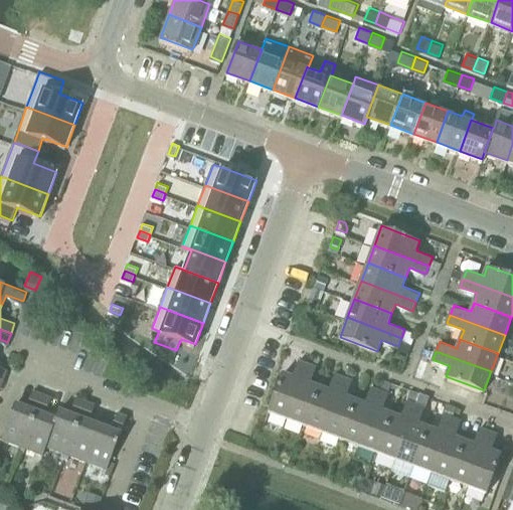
[(289,416),(309,361),(301,358),(294,375),(284,371),(270,409),(289,416)]
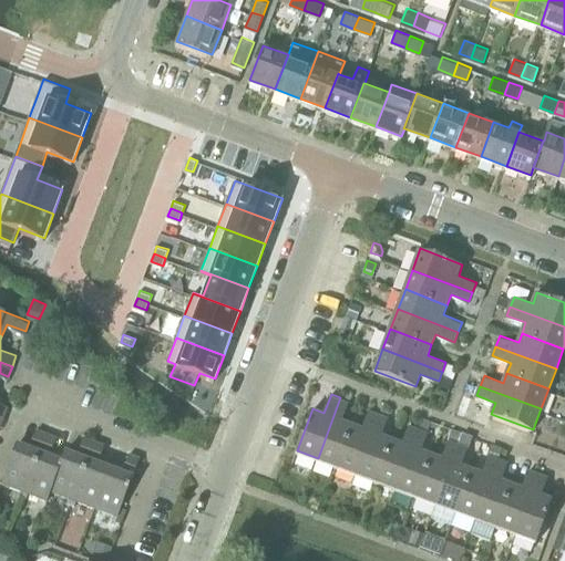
[(337,466),(353,423),(343,419),(350,401),(340,397),(318,458),(337,466)]
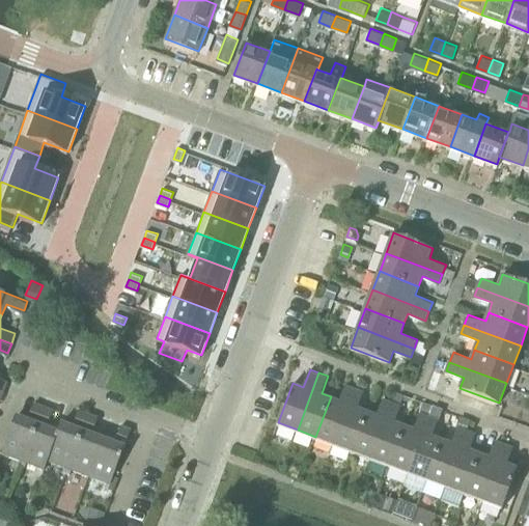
[(335,444),(357,387),(346,383),(340,400),(331,396),(315,437),(335,444)]
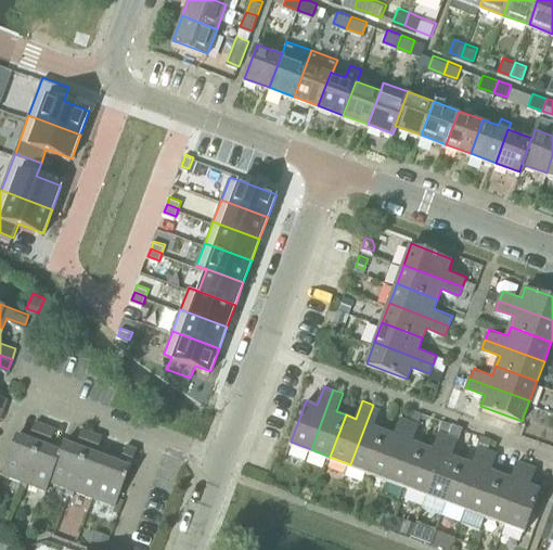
[(370,471),(385,430),(375,426),(382,408),(373,405),(350,464),(370,471)]
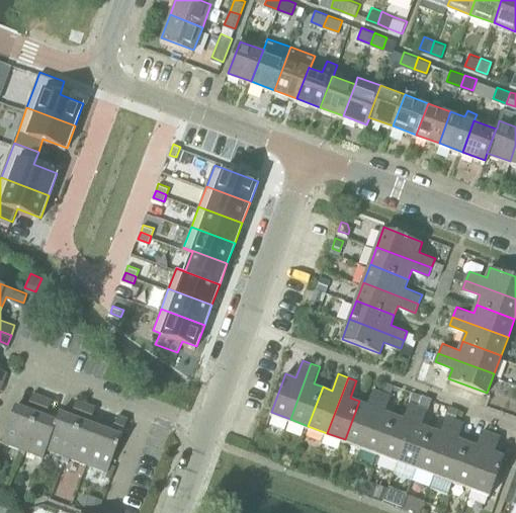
[(363,446),(383,391),(374,387),(367,404),(359,401),(345,439),(363,446)]
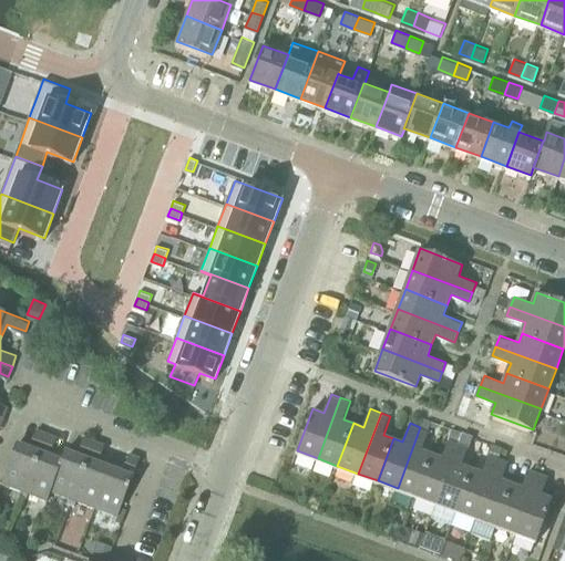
[(42,440),(47,430),(37,427),(32,437),(42,440)]
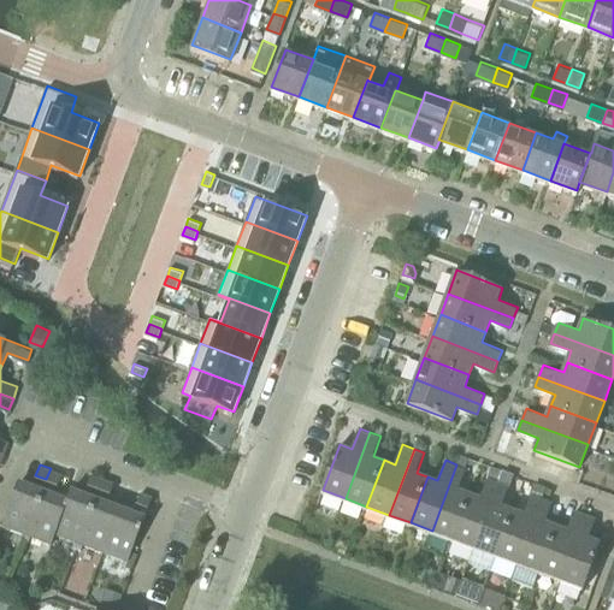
[(453,539),(470,493),(459,489),(467,468),(456,465),(432,531),(453,539)]
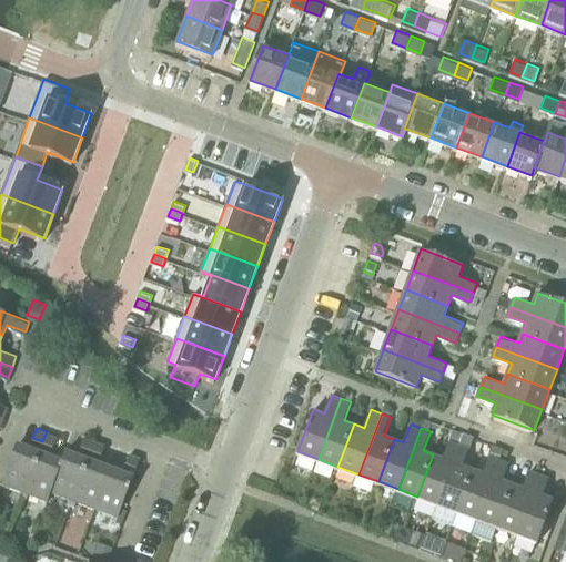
[(47,431),(42,441),(53,446),(57,436),(47,431)]
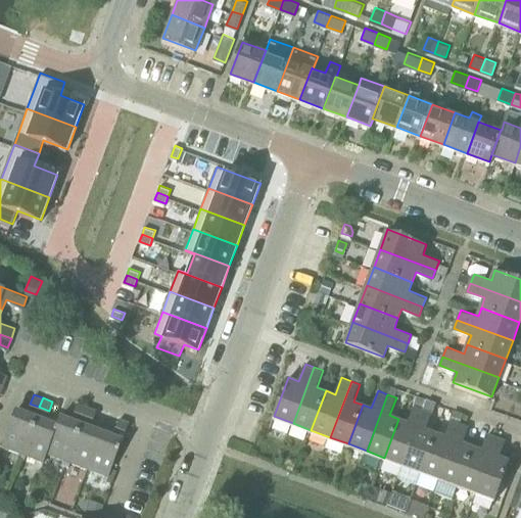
[(83,414),(86,405),(78,401),(74,410),(83,414)]
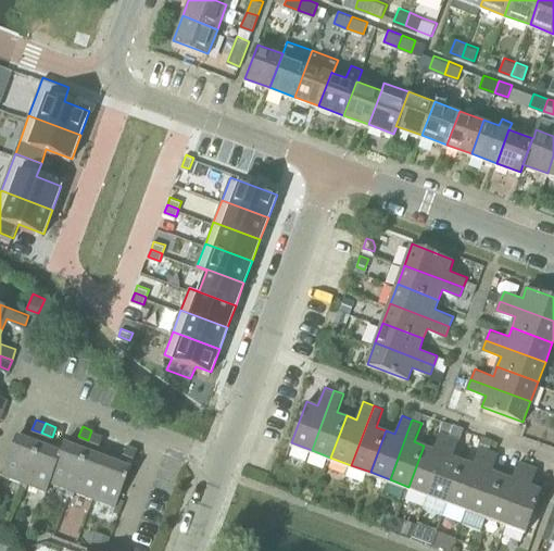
[(91,430),(88,440),(99,443),(102,434),(91,430)]
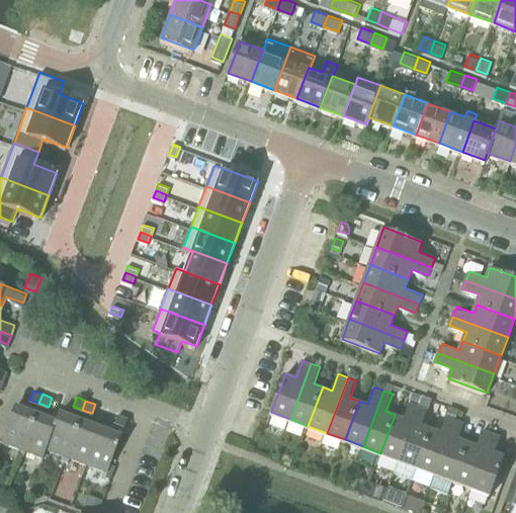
[(399,459),(419,404),(411,401),(405,418),(395,415),(380,453),(399,459)]
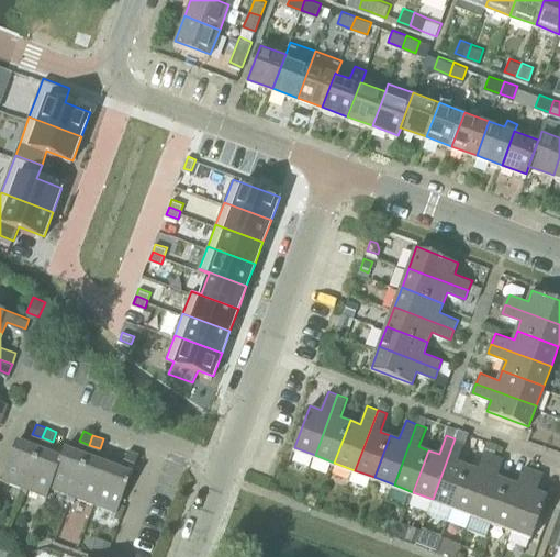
[(24,486),(40,446),(17,437),(2,477),(24,486)]
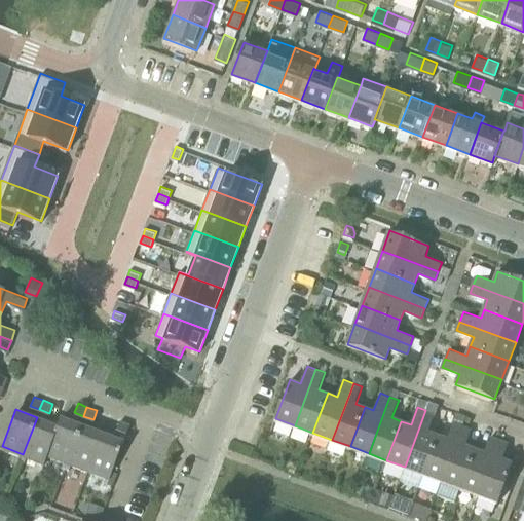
[(423,474),(438,435),(428,432),(435,414),(425,410),(405,467),(423,474)]
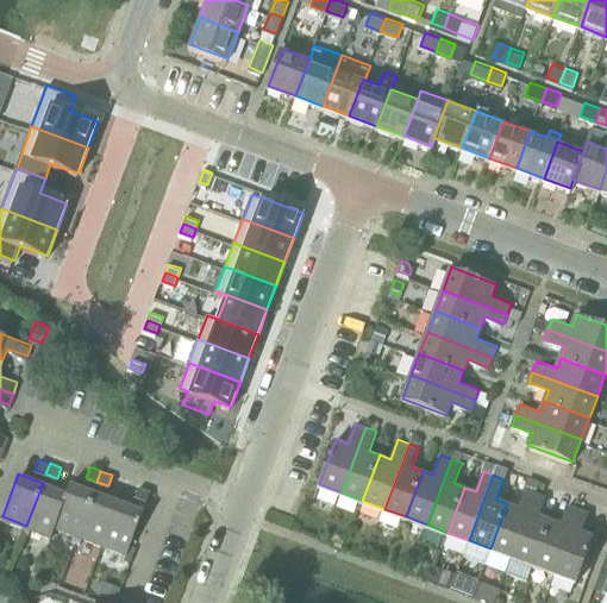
[(51,534),(70,482),(69,481),(66,491),(43,483),(26,526),(51,534)]
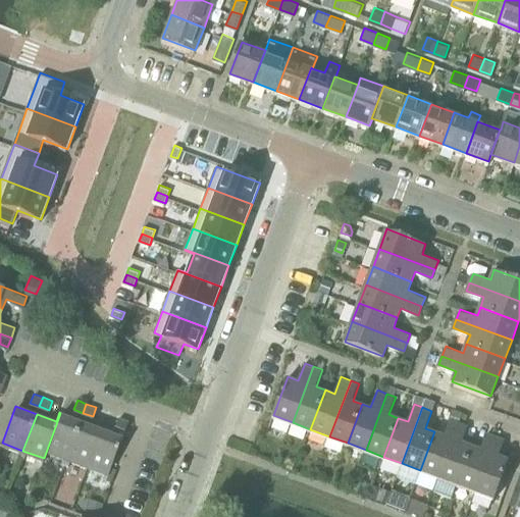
[(67,457),(81,420),(60,413),(44,458),(44,459),(47,450),(67,457)]
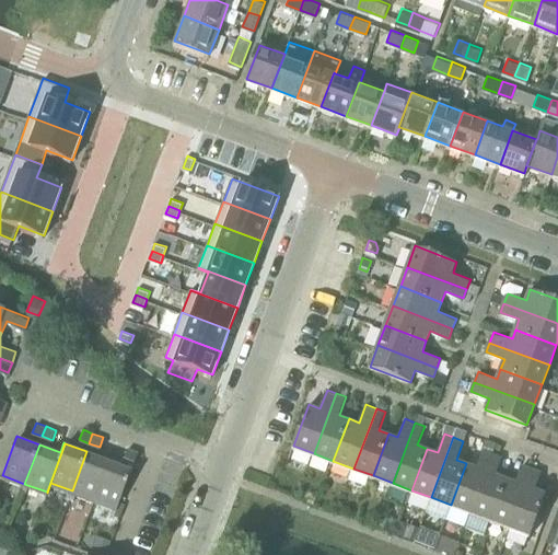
[(135,460),(138,451),(128,447),(124,457),(135,460)]
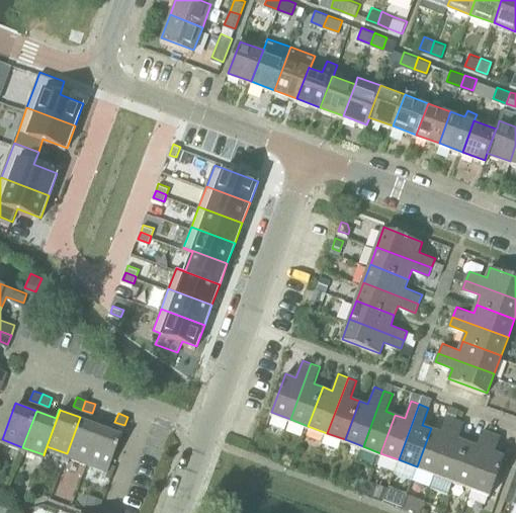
[(436,474),(456,419),(447,415),(441,432),(431,428),(417,466),(436,474)]
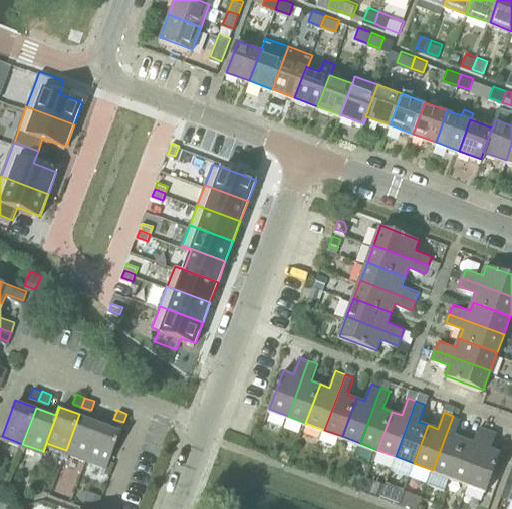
[(86,458),(100,422),(79,414),(66,450),(86,458)]
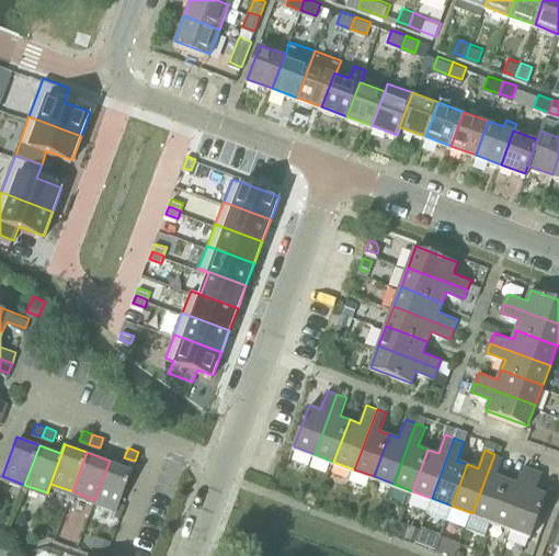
[(491,521),(508,479),(498,476),(504,457),(494,454),(472,513),(491,521)]
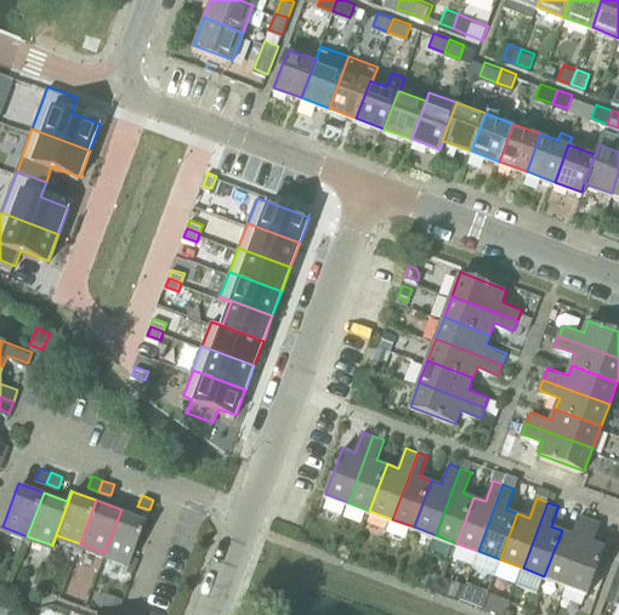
[(121,510),(104,553),(129,562),(146,519),(121,510)]
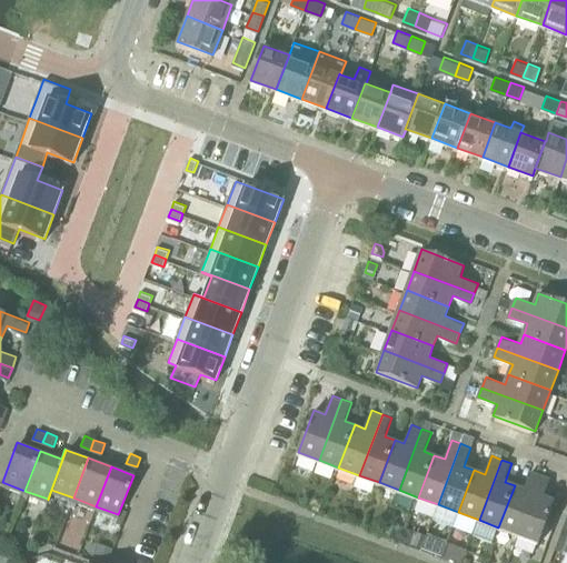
[(518,534),(541,474),(531,471),(525,489),(515,485),(498,528),(518,534)]
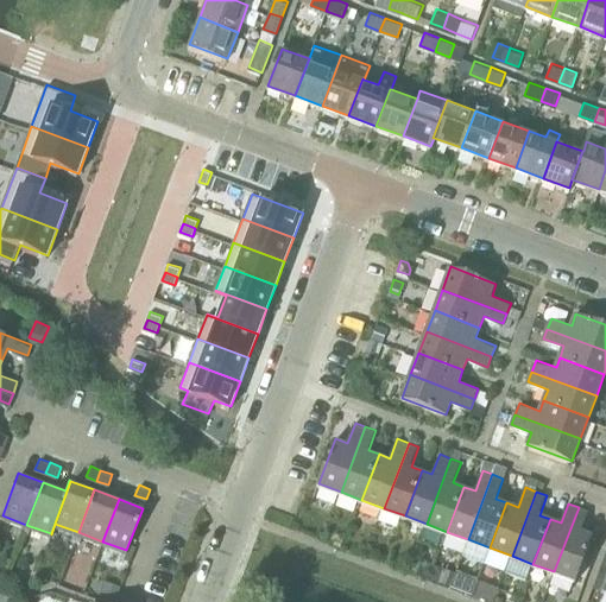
[(579,507),(554,571),(576,580),(593,536),(582,532),(591,512),(579,507)]
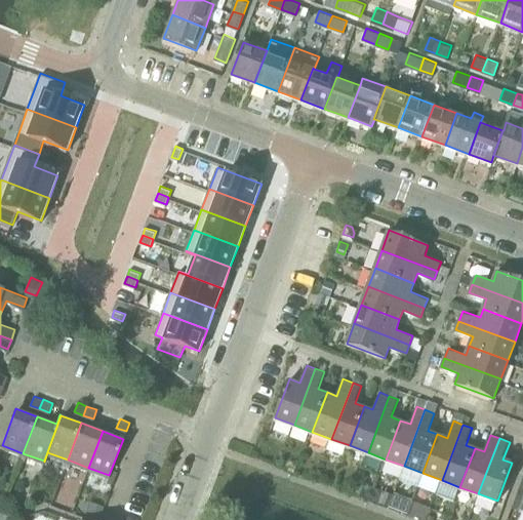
[(409,512),(414,498),(395,491),(391,506),(409,512)]
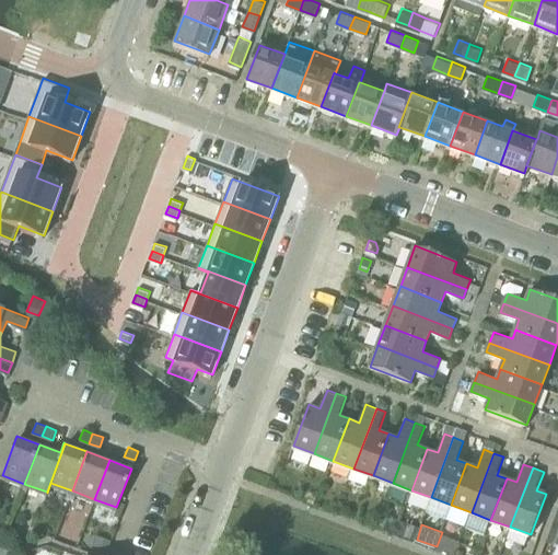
[(442,532),(437,546),(456,554),(462,539),(442,532)]
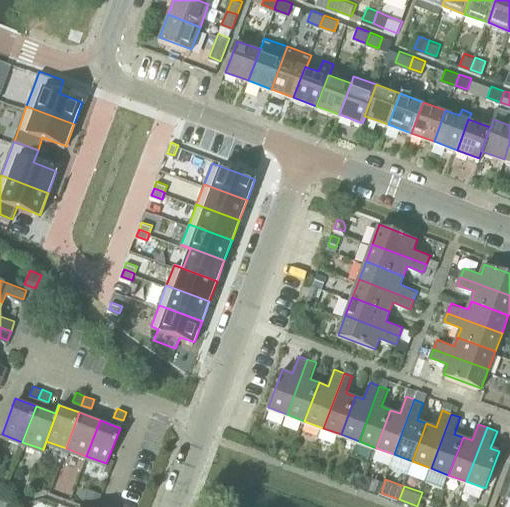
[(98,505),(103,492),(91,487),(86,500),(98,505)]
